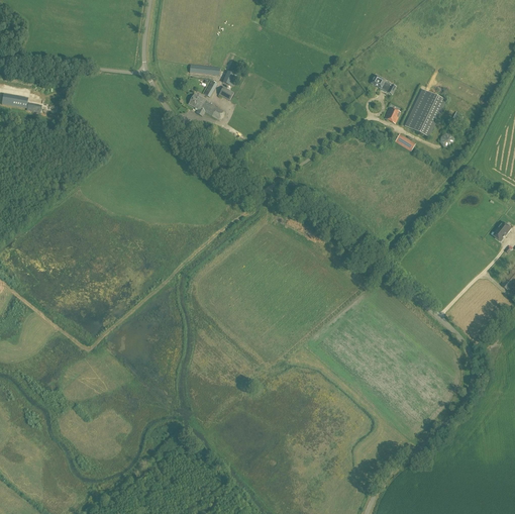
[(217,74),(218,66),(188,63),(188,71),(217,74)]
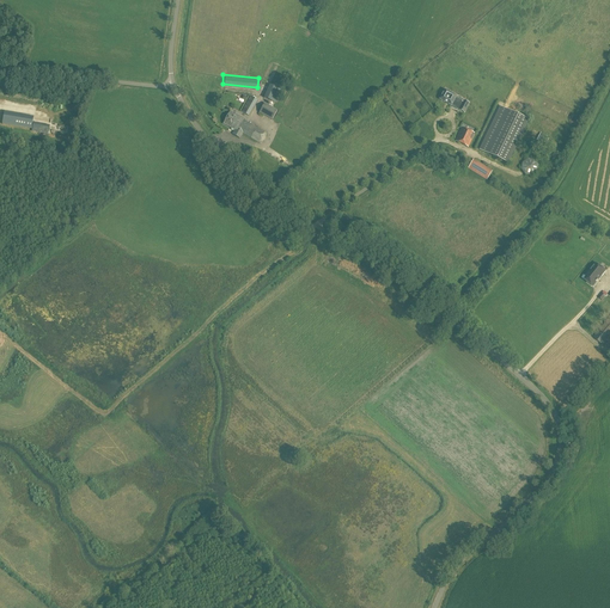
[(273,99),(279,86),(267,81),(261,94),(273,99)]
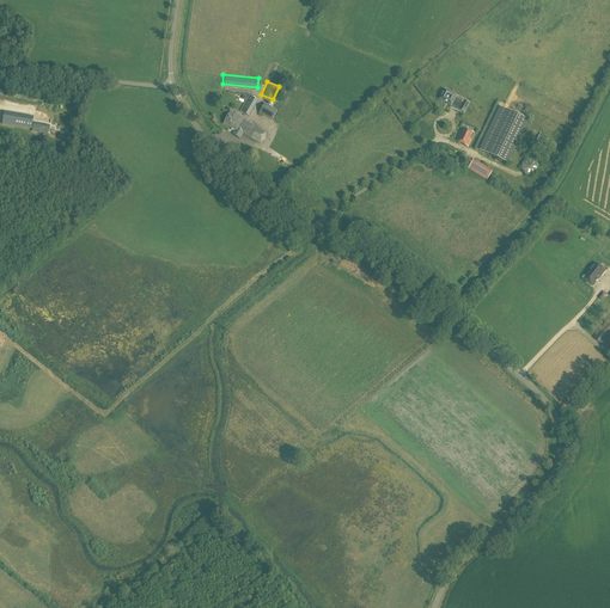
[(461,98),(453,93),(443,86),(437,96),(449,103),(450,102),(457,105),(457,106),(462,109),(467,100),(462,97),(461,98)]
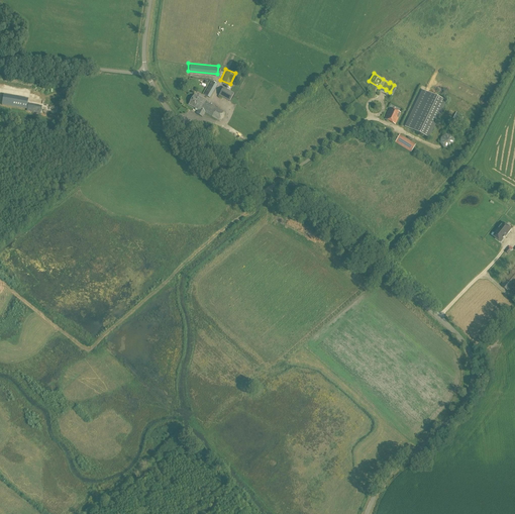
[(207,95),(215,82),(209,79),(202,92),(207,95)]
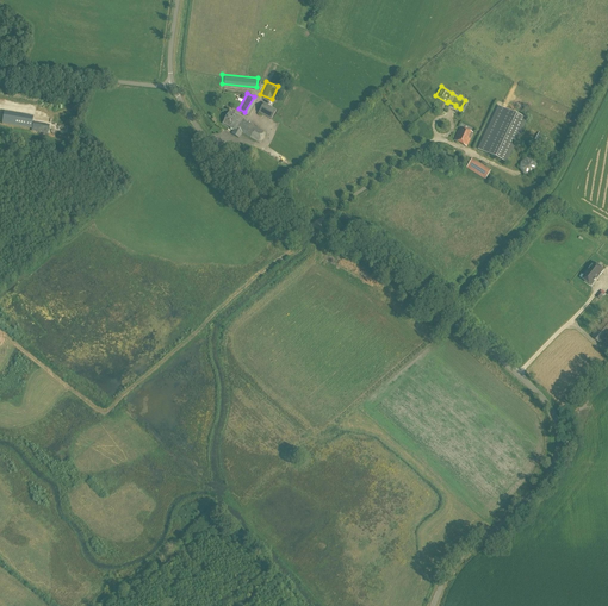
[(268,116),(274,106),(261,99),(256,108),(268,116)]
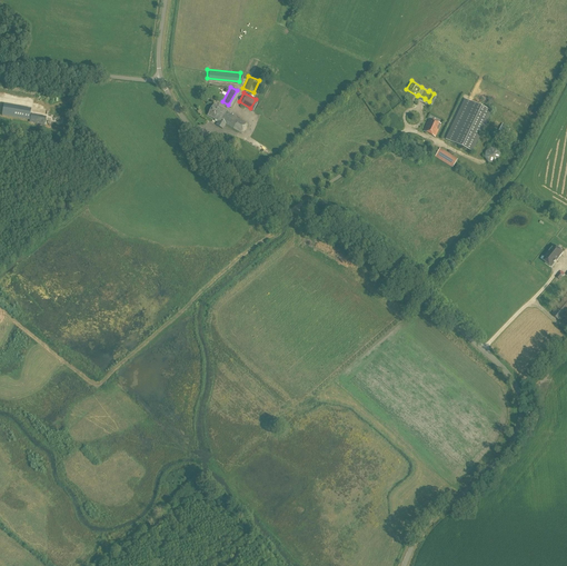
[(469,149),(489,109),(463,96),(444,136),(469,149)]
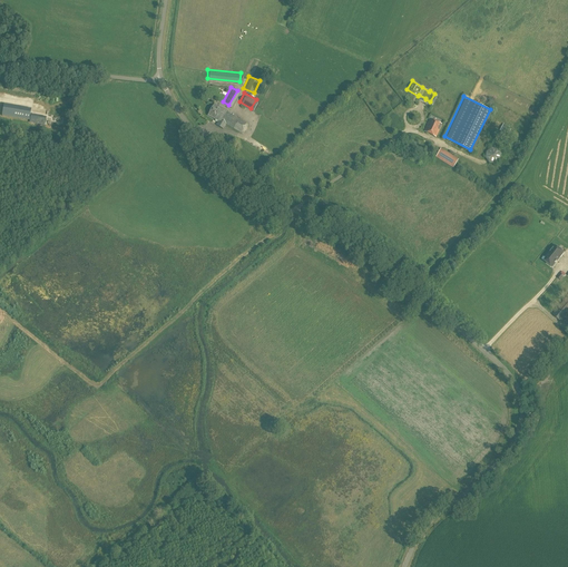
[(238,130),(244,119),(225,109),(225,108),(212,100),(206,113),(216,118),(214,123),(221,126),(223,121),(238,130)]
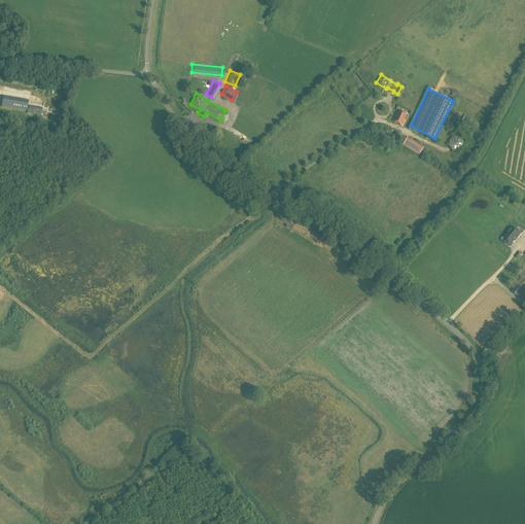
[(401,124),(407,112),(395,107),(390,118),(401,124)]
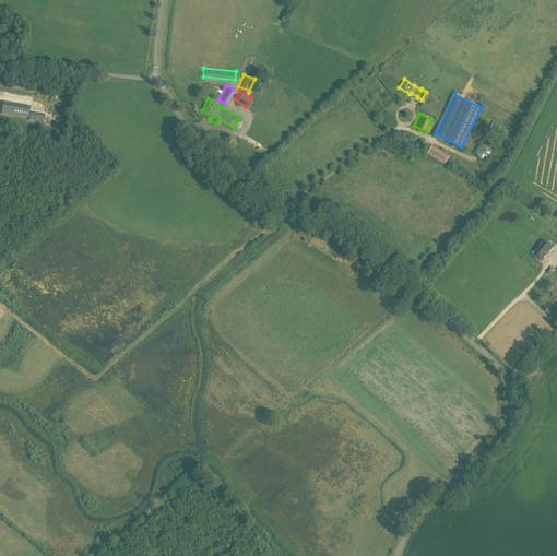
[(497,121),(492,118),(487,126),(493,129),(496,122),(497,121)]
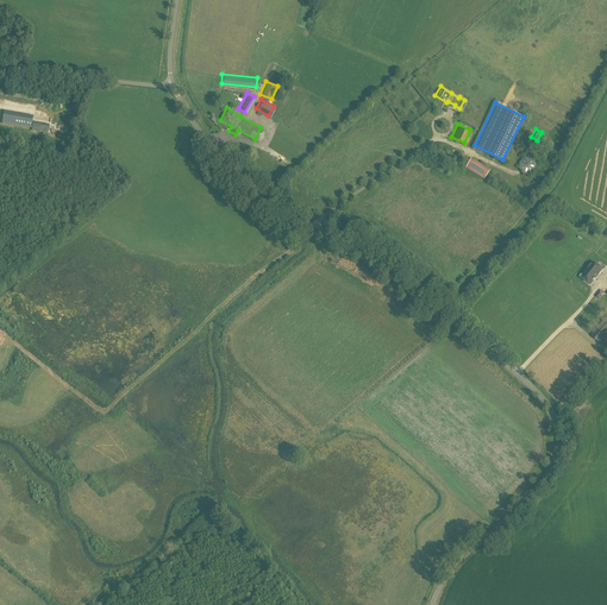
[(600,266),(592,259),(586,266),(584,265),(581,270),(584,272),(581,276),(587,281),(595,270),(596,271),(600,266)]
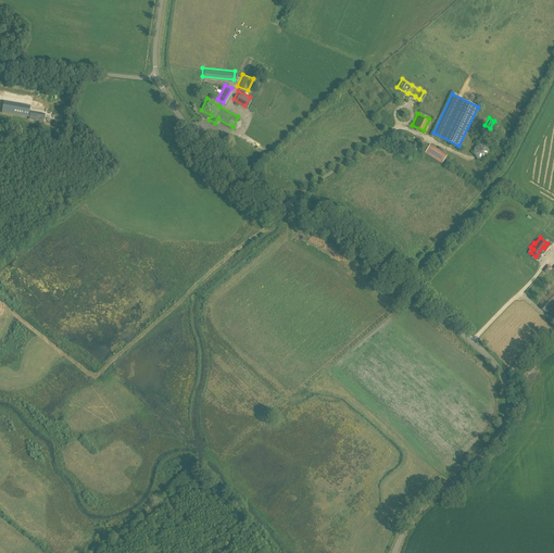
[(545,311),(553,300),(553,283),(537,304),(545,311)]
